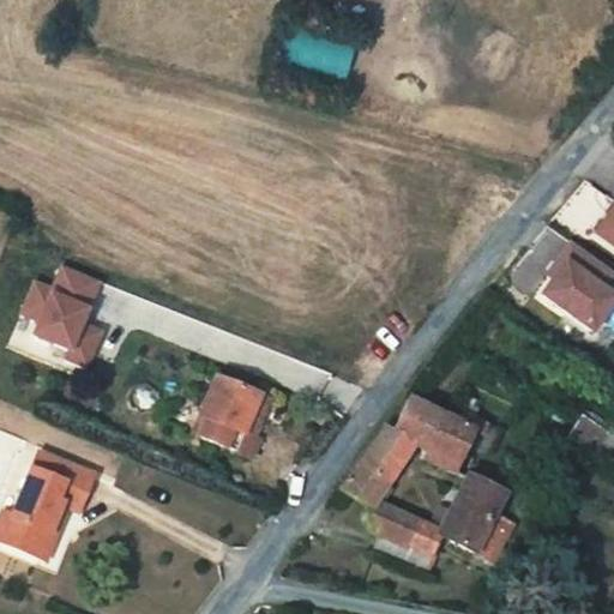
[(613,203),(611,206),(613,209),(613,214),(595,240),(613,253),(613,203)]
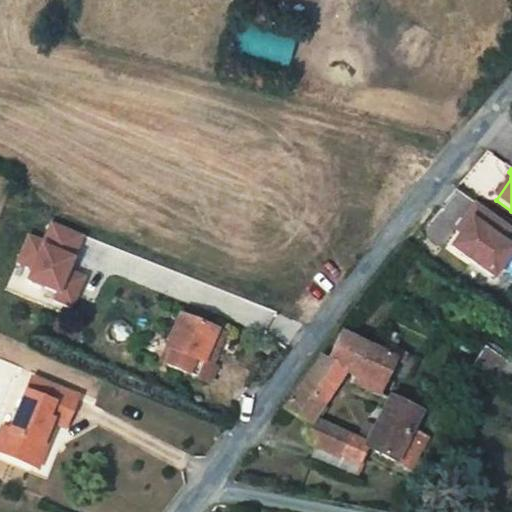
[(510,233),(475,207),(464,221),(470,225),(460,238),(451,251),(492,281),(511,255),(500,246),(510,233)]
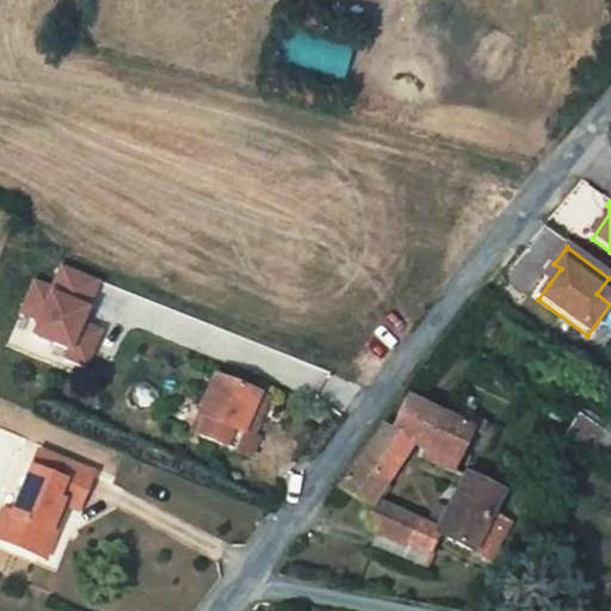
[(561,269),(554,264),(543,279),(549,284),(561,269)]
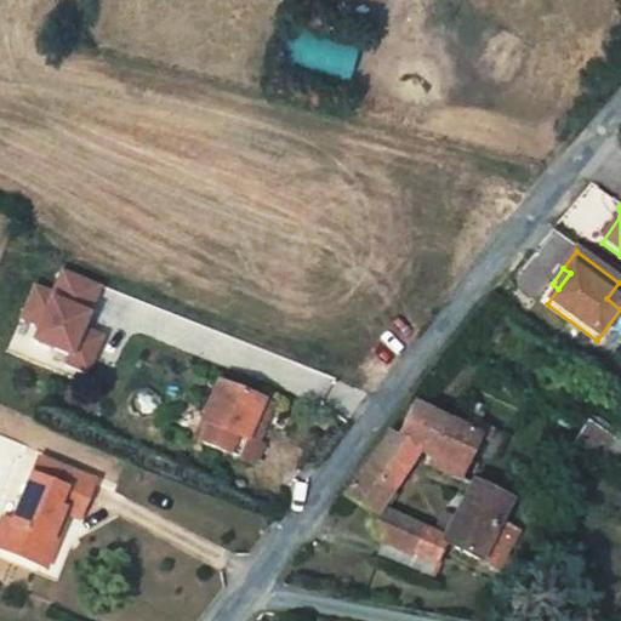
[(108,317),(70,300),(61,324),(43,317),(29,348),(47,355),(41,370),(77,386),(73,394),(95,403),(109,368),(90,359),(108,317)]
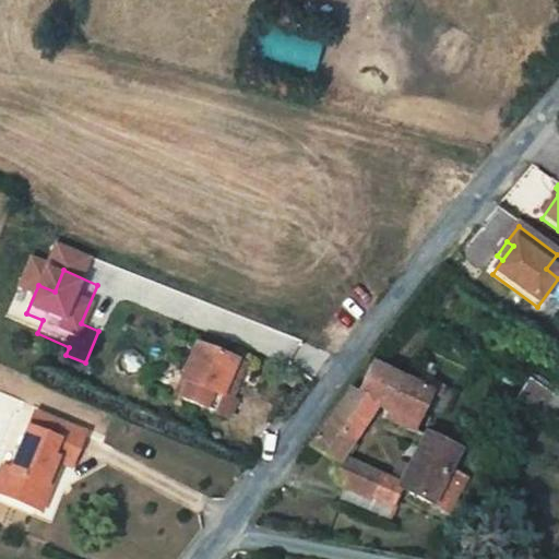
[(200,375),(186,411),(192,413),(186,429),(232,447),(238,430),(234,428),(226,426),(239,390),(200,375)]
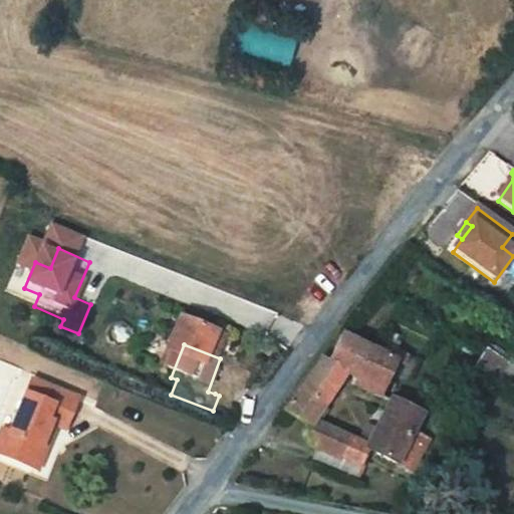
[(315,457),(366,478),(377,457),(410,473),(424,447),(412,441),(419,425),(392,411),(371,451),(325,426),(353,382),(374,394),(371,401),(382,406),(398,374),(394,371),(397,362),(387,356),(381,364),(347,347),(325,377),(321,375),(307,398),(291,423),(316,434),(315,457)]
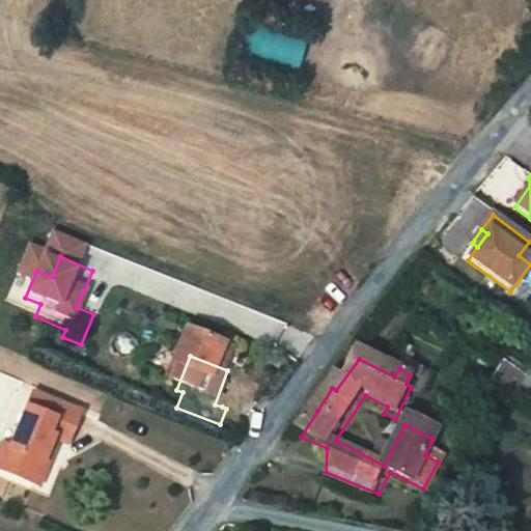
[(234,373),(227,370),(215,404),(222,407),(234,373)]
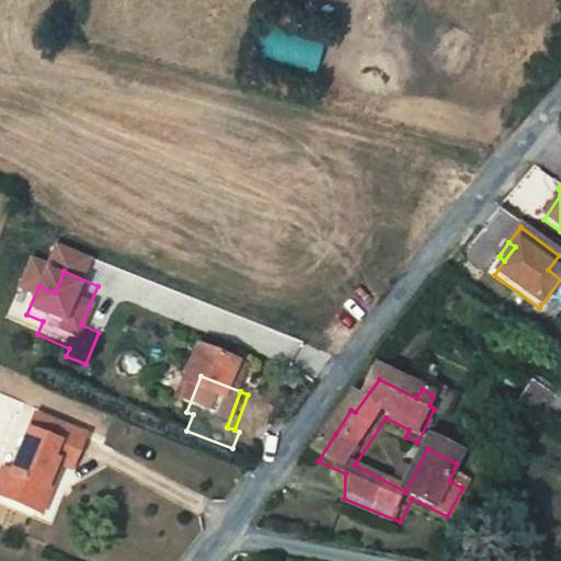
[(180,427),(186,431),(193,414),(186,412),(180,427)]
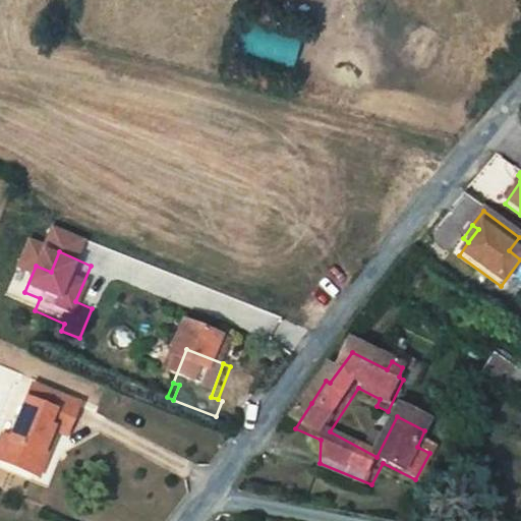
[(0,473),(0,485),(33,500),(63,426),(35,414),(12,466),(5,463),(0,473)]
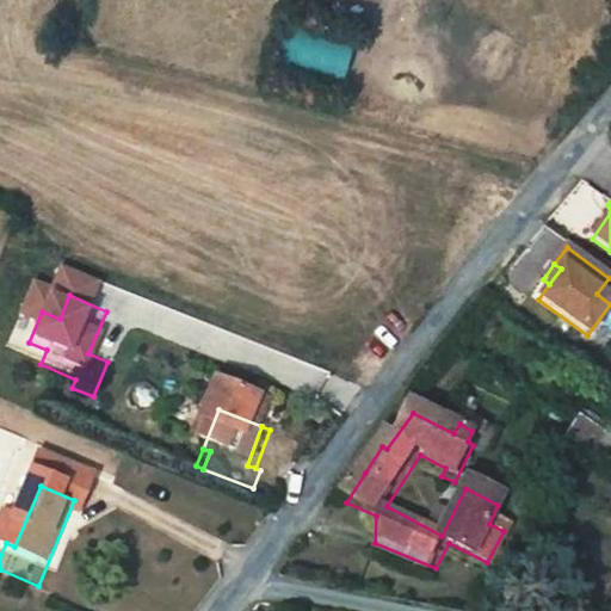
[(38,586),(44,588),(66,537),(81,543),(96,510),(74,500),(38,586)]
